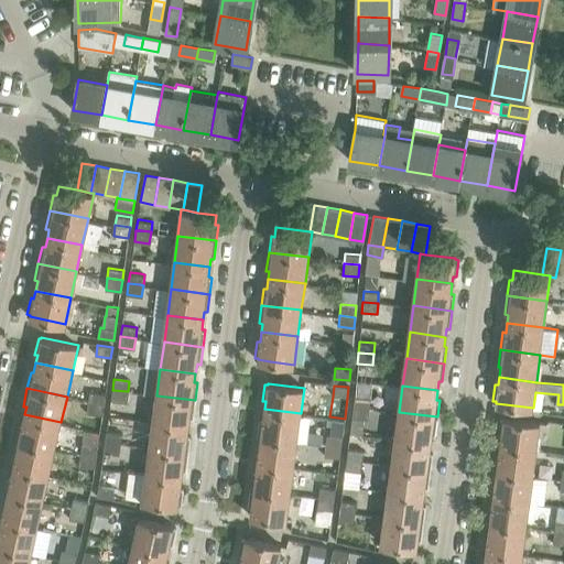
[(126,403),(128,391),(112,390),(110,400),(126,403)]
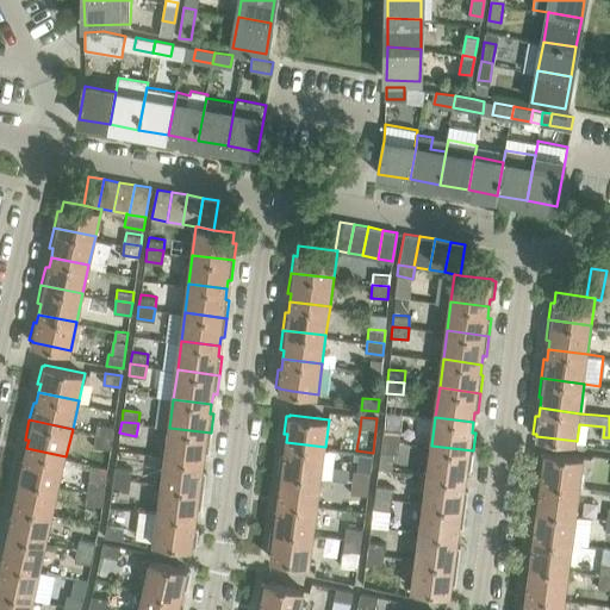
[(95,435),(112,437),(113,425),(98,423),(95,435)]
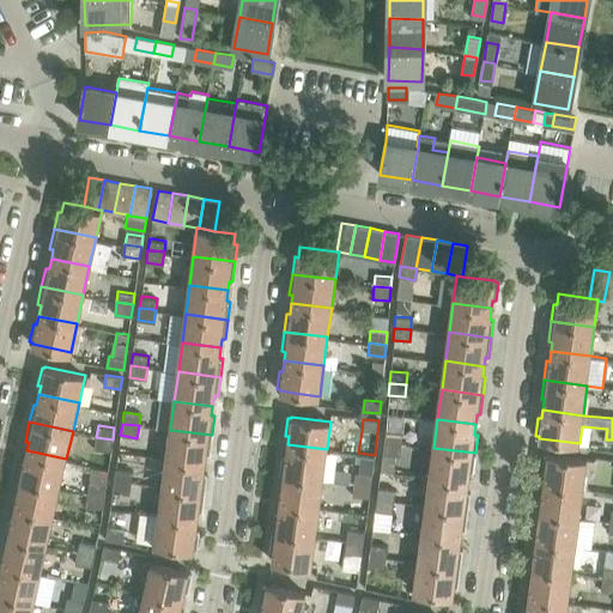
[(401,431),(384,429),(383,441),(400,443),(401,431)]
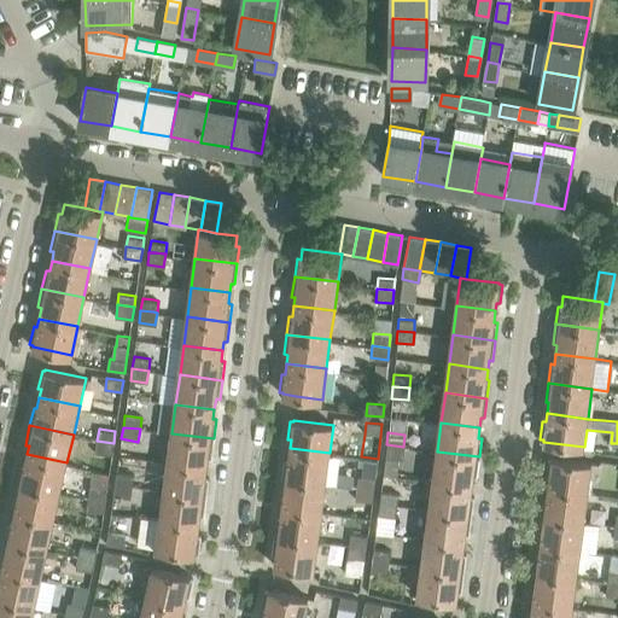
[(210,468),(214,438),(172,433),(168,462),(210,468)]
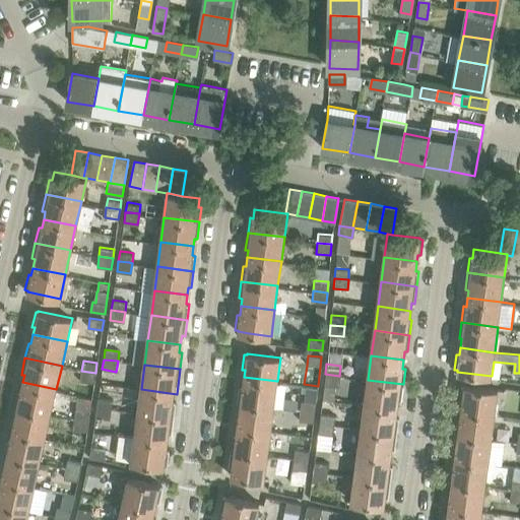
[(80,381),(94,383),(95,373),(81,371),(80,381)]
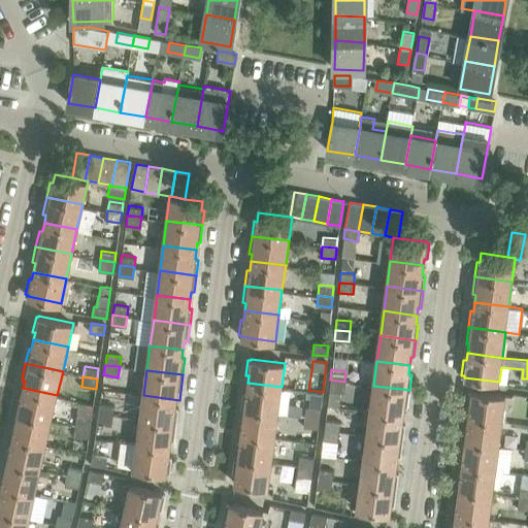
[(343,392),(344,382),(330,380),(329,390),(343,392)]
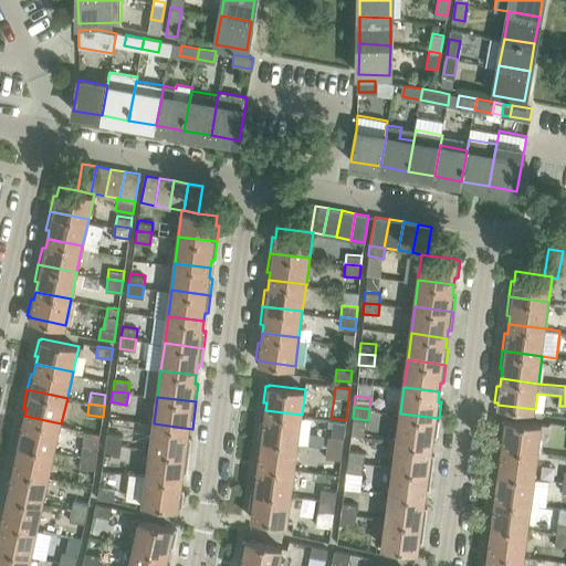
[(261,420),(259,437),(299,442),(302,415),(265,410),(264,420),(261,420)]
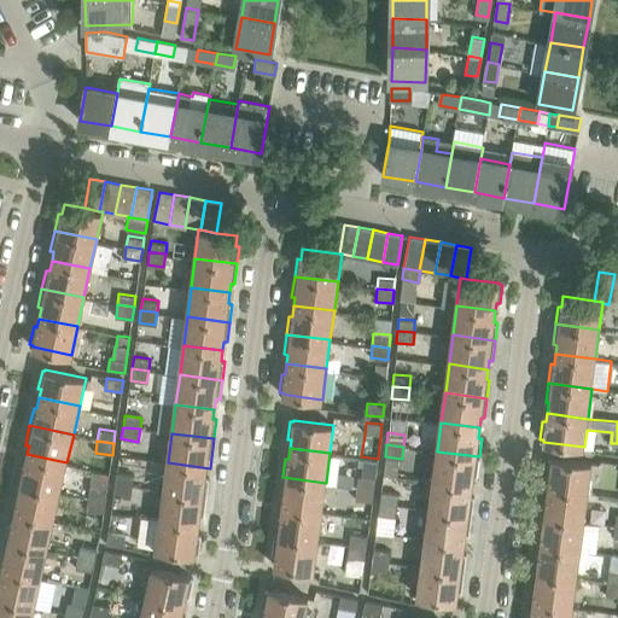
[(479,456),(437,452),(433,481),(472,485),(473,476),(477,477),(479,456)]
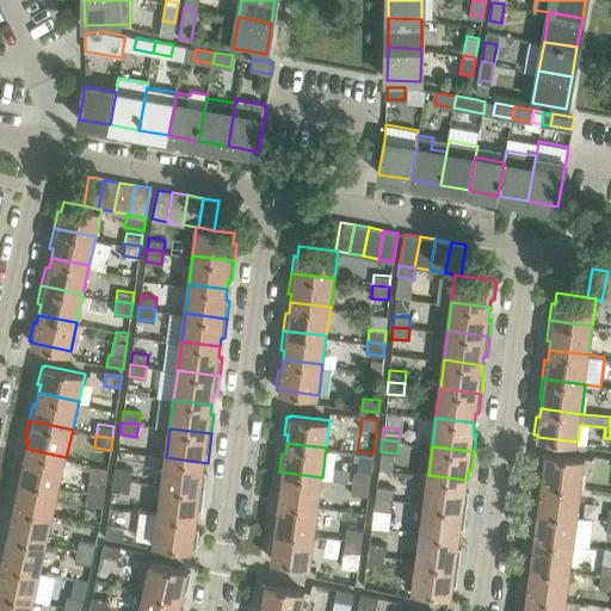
[(20,460),(17,476),(60,486),(66,457),(26,449),(24,460),(20,458),(20,460)]
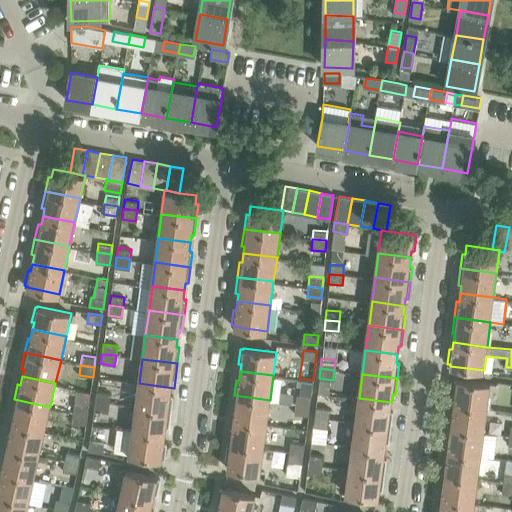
[(297,393),(296,403),(310,405),(311,395),(313,380),(299,378),(298,384),(302,384),(301,393),(297,393)]
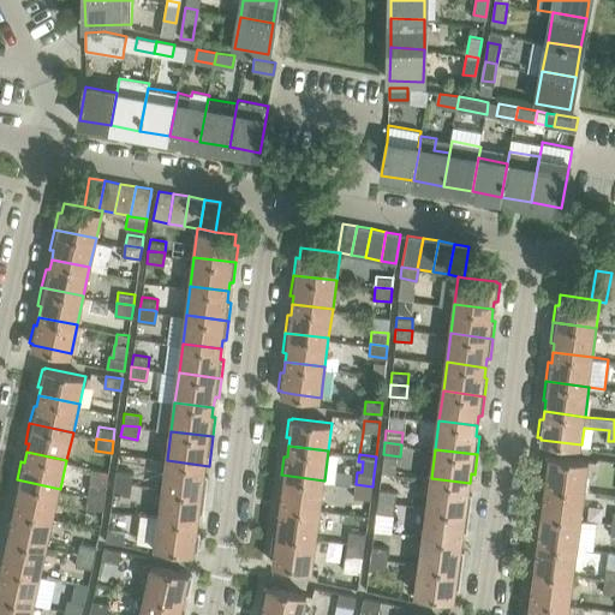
[(547,475),(545,483),(585,488),(589,460),(549,455),(549,457),(545,457),(543,475),(547,475)]
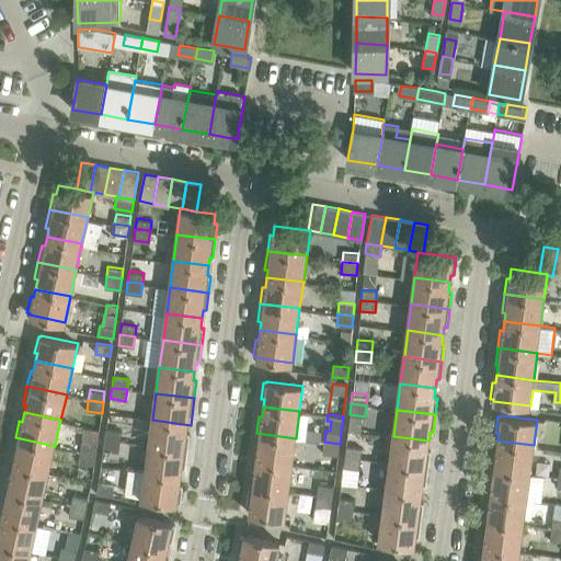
[(187,451),(191,425),(152,420),(149,446),(187,451)]
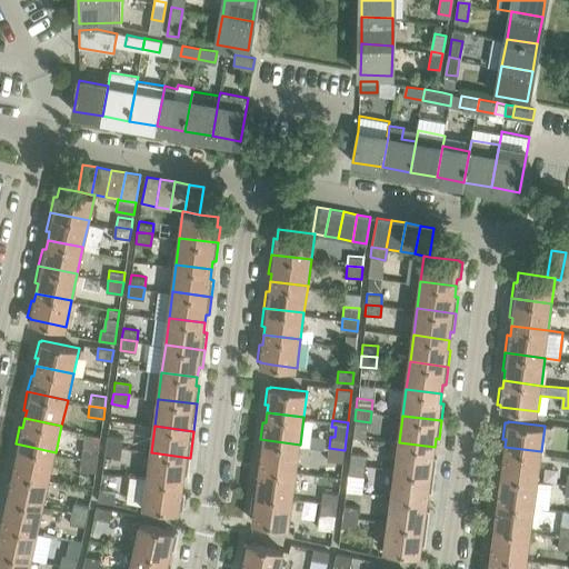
[(122,438),(107,436),(106,447),(120,449),(122,438)]
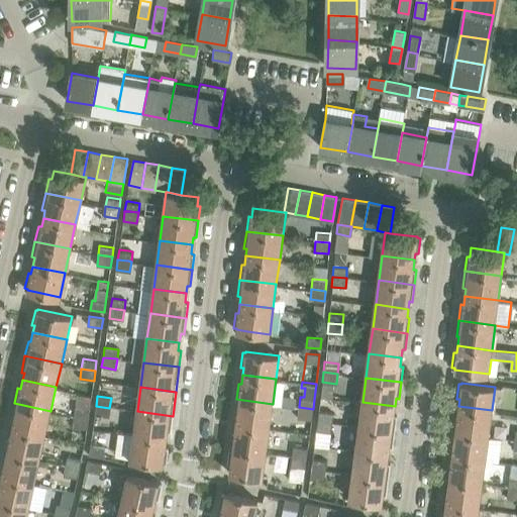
[(237,416),(235,424),(270,428),(273,404),(236,399),(234,415),(237,416)]
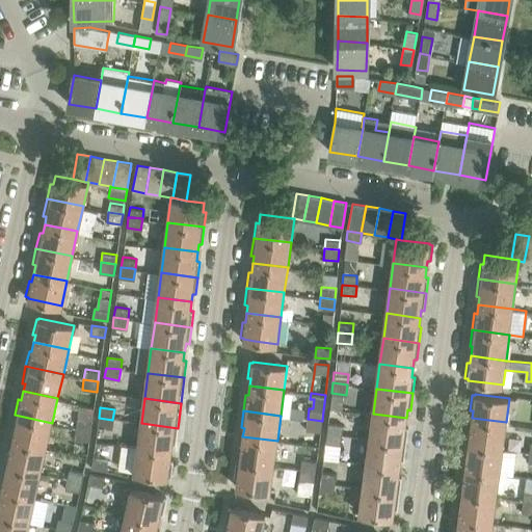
[(405,426),(406,418),(373,414),(370,439),(406,444),(408,427),(405,426)]
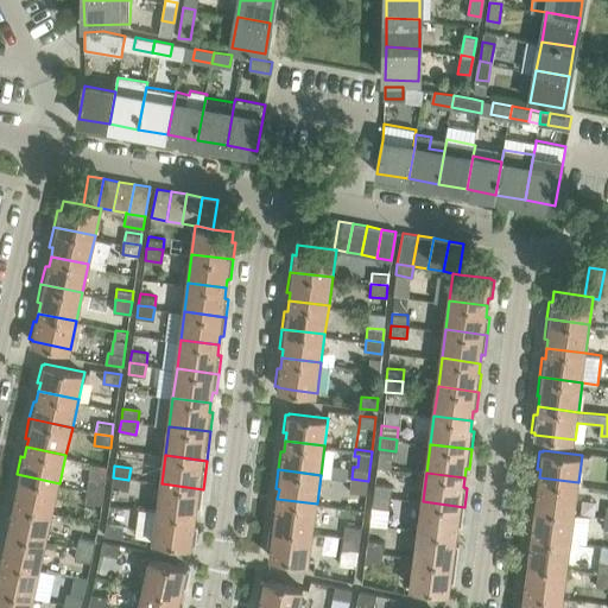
[(17,474),(12,493),(16,494),(14,504),(54,512),(59,483),(17,474)]
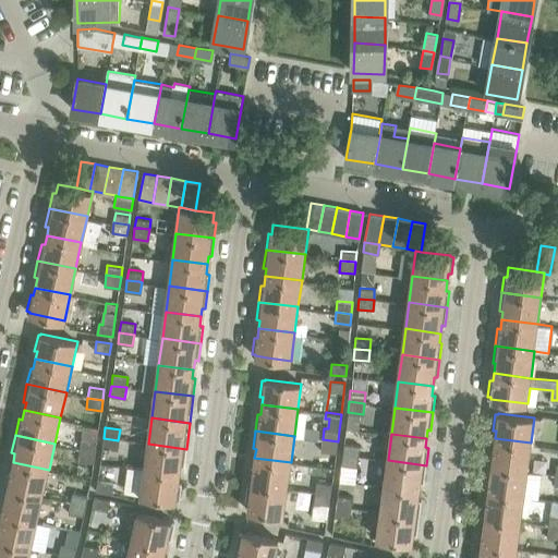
[(117,451),(118,440),(104,438),(101,449),(117,451)]
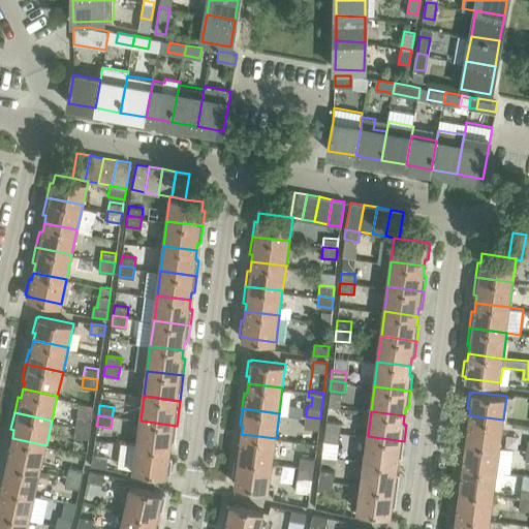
[(465,425),(463,440),(500,445),(503,419),(469,415),(468,426),(465,425)]
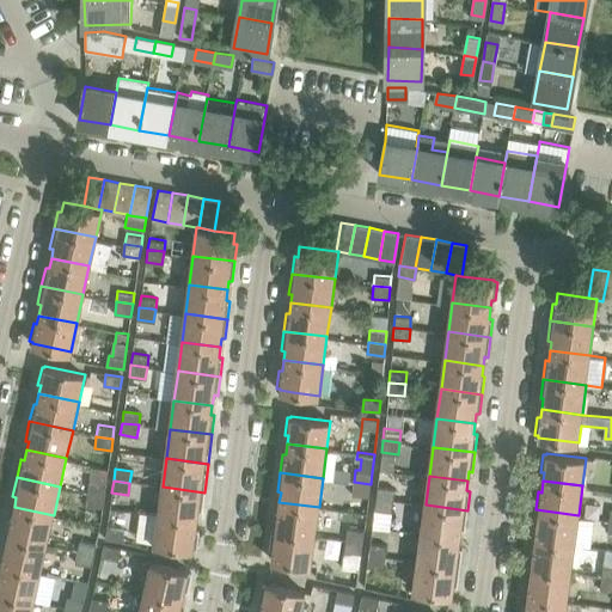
[(87,494),(104,496),(105,484),(90,482),(87,494)]
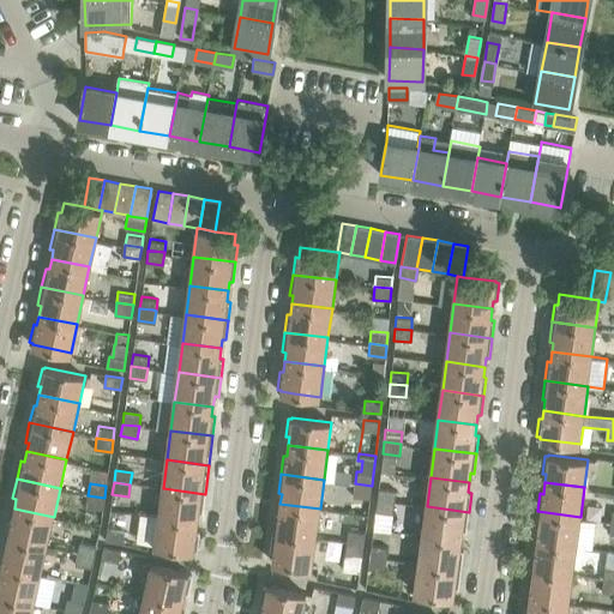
[(372,486),(355,483),(354,495),(371,498),(372,486)]
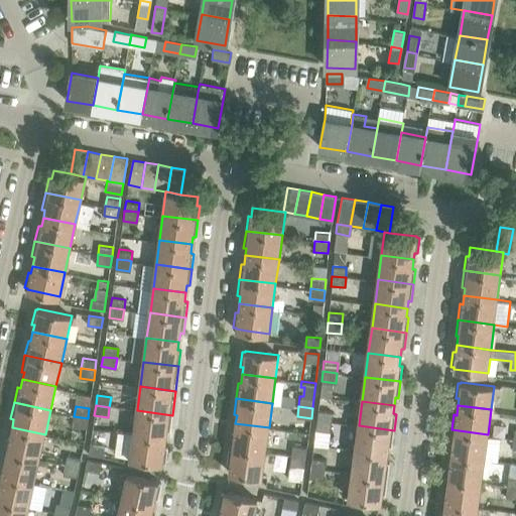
[(318,409),(316,419),(331,421),(332,411),(318,409)]
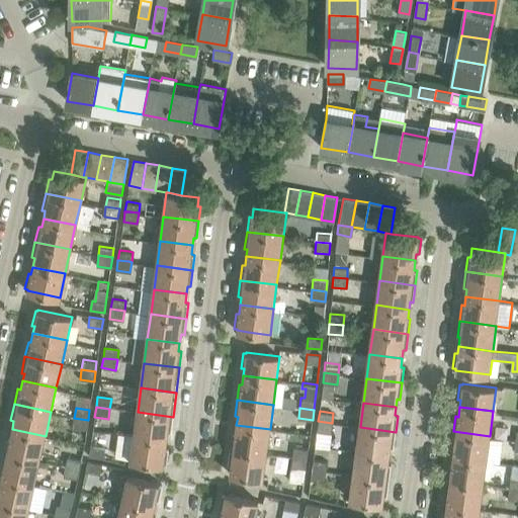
[(171,432),(173,417),(138,412),(135,436),(167,441),(168,431),(171,432)]
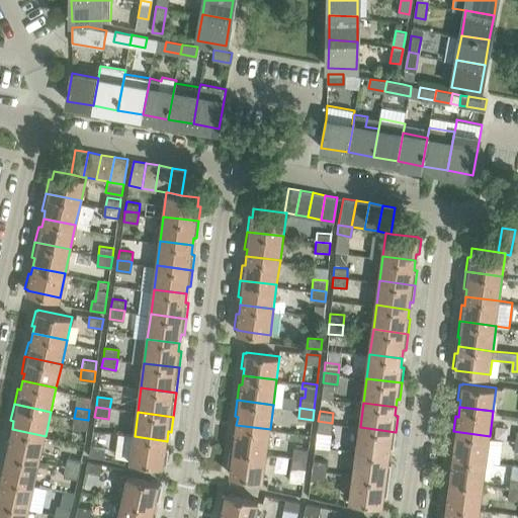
[(73,428),(86,430),(88,420),(74,418),(73,428)]
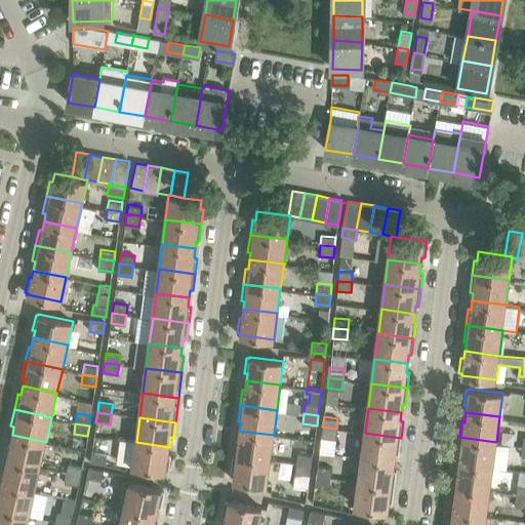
[(335,439),(336,429),(322,427),(321,437),(335,439)]
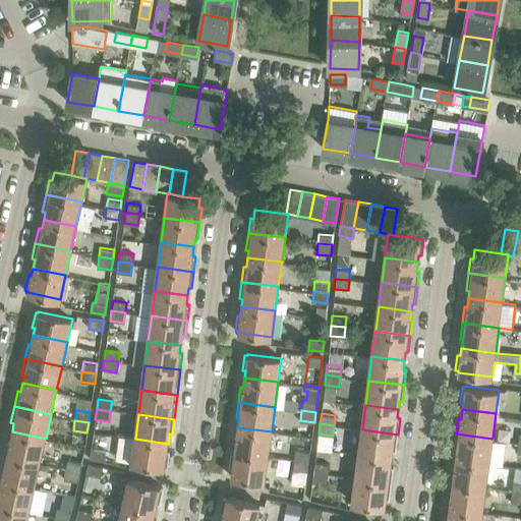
[(233,435),(231,452),(269,457),(272,431),(237,427),(236,436),(233,435)]
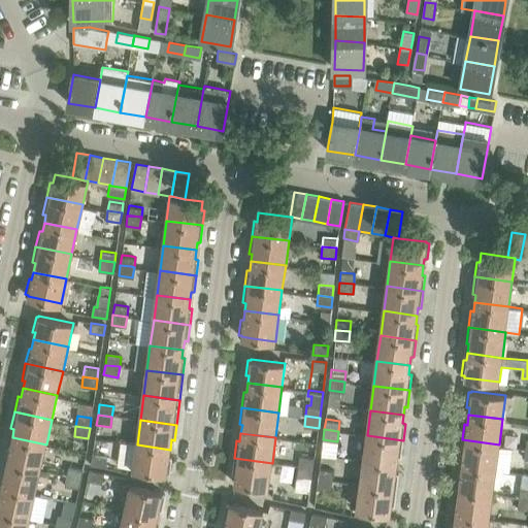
[(403,440),(367,435),(364,460),(396,464),(398,456),(401,456),(403,440)]
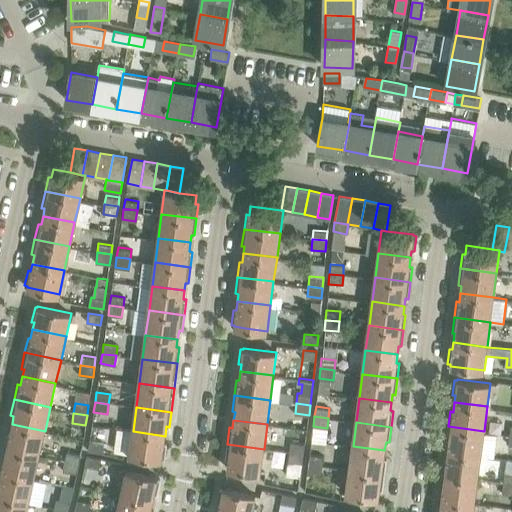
[(7,432),(3,447),(40,455),(45,431),(12,424),(10,433),(7,432)]
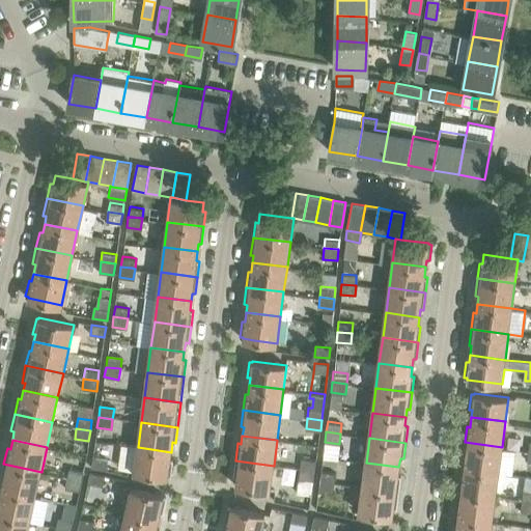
[(466,459),(465,468),(499,472),(502,447),(465,442),(463,459),(466,459)]
